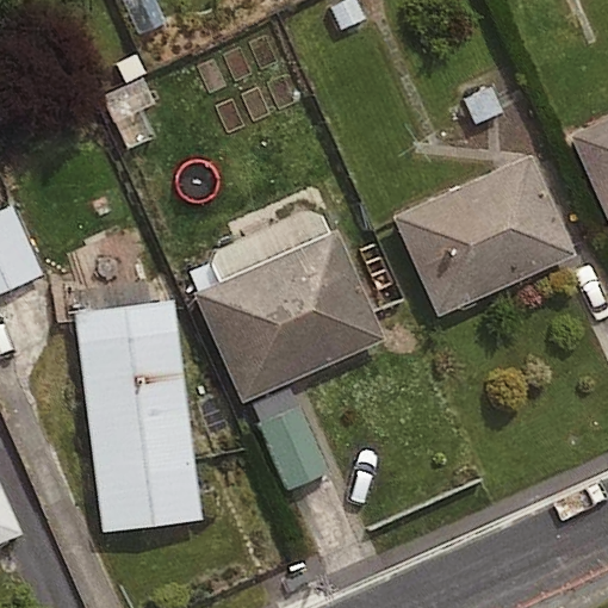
[(607,227),(607,105),(559,126),(606,229),(607,227)]
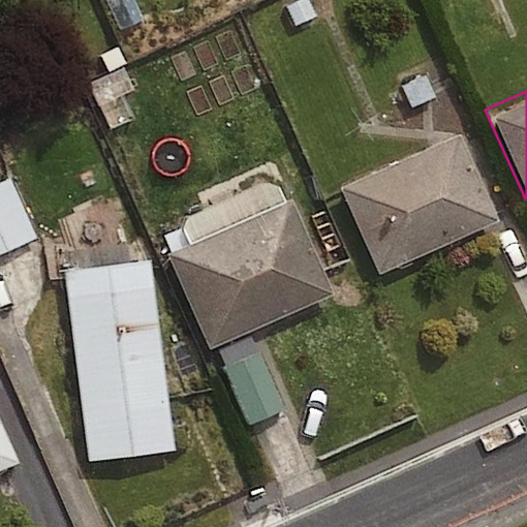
[(499,221),(460,135),(341,188),(379,275),(499,221)]
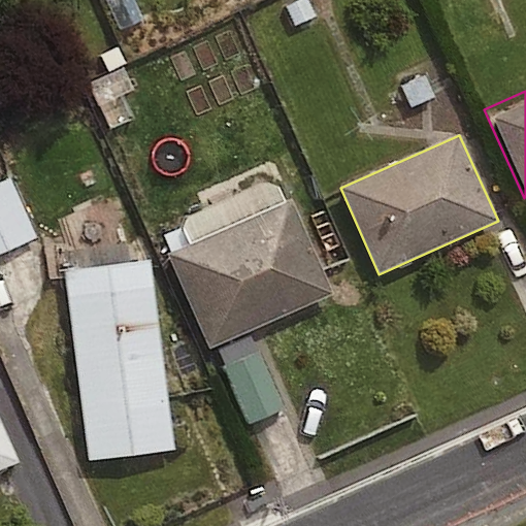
[(11,177),(0,182),(0,253),(37,237),(11,177)]
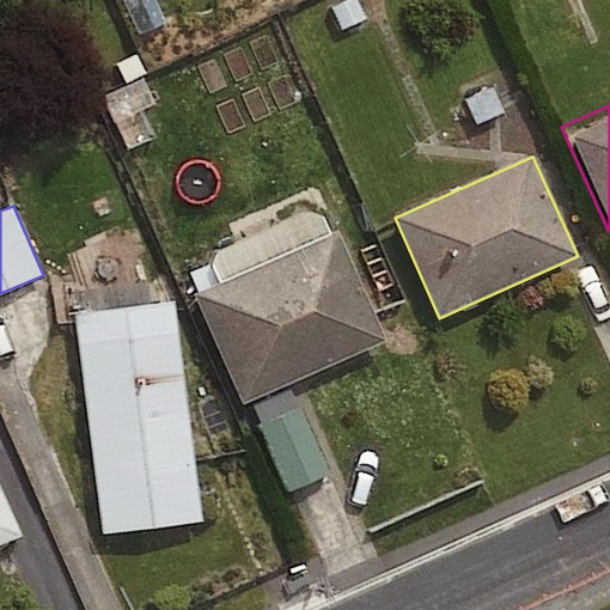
[(386,342),(337,231),(195,294),(244,406),(386,342)]
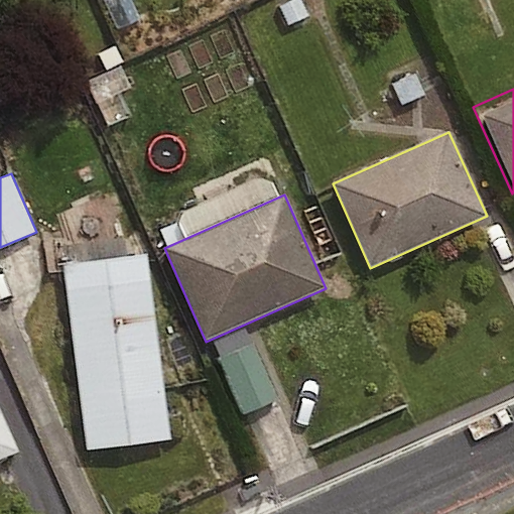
[(147,255),(62,265),(86,451),(170,440),(147,255)]
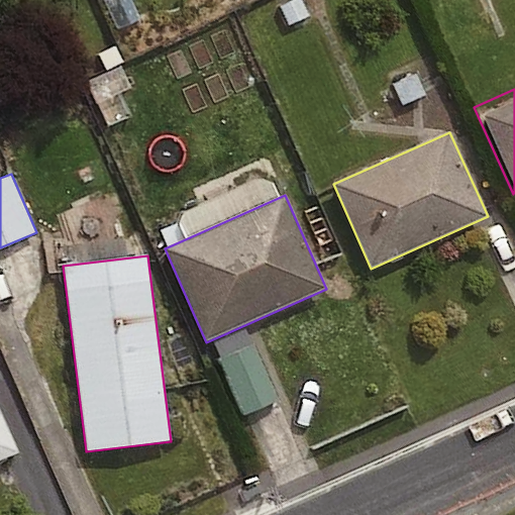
[(270,393),(241,337),(208,354),(236,409),(270,393)]
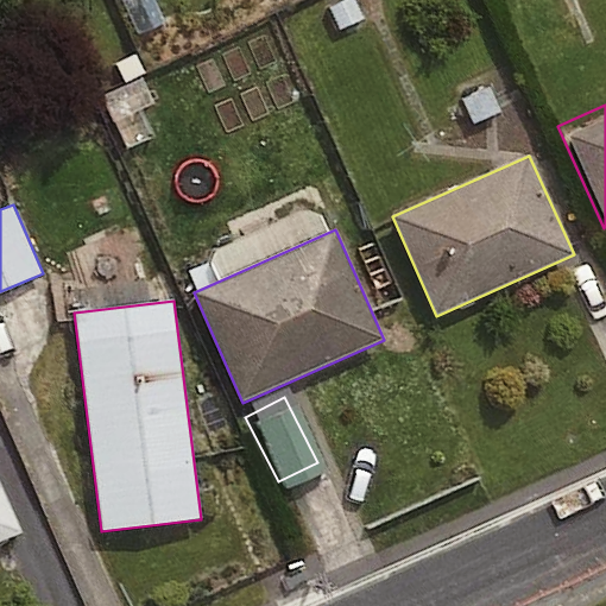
[(0,541),(21,532),(0,485),(0,541)]
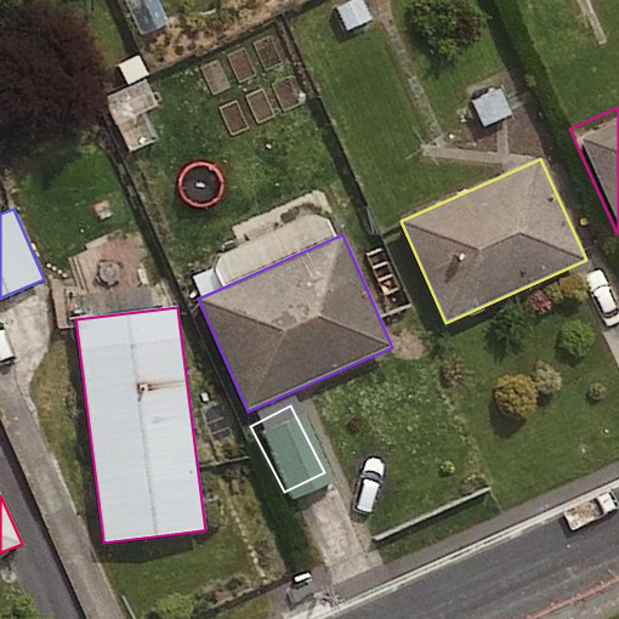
All buildings are outlined.
